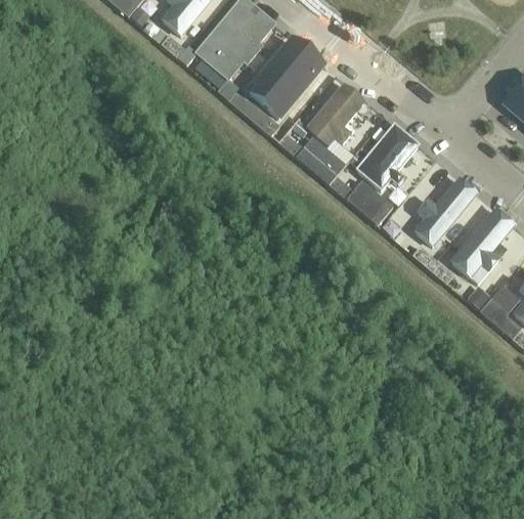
[(104,0),(126,18),(134,8),(138,3),(134,0),(104,0)]
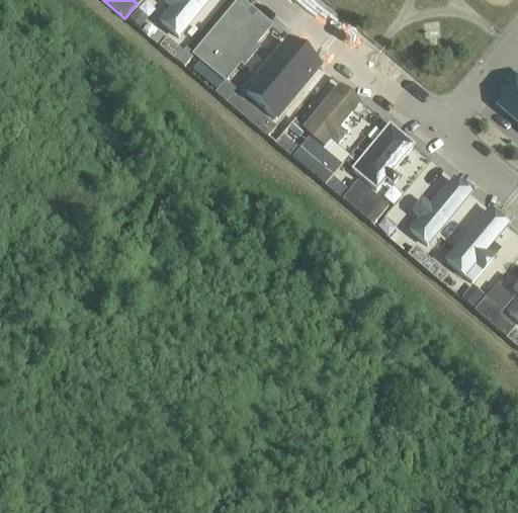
[(166,0),(170,3),(158,17),(178,34),(206,0),(166,0)]
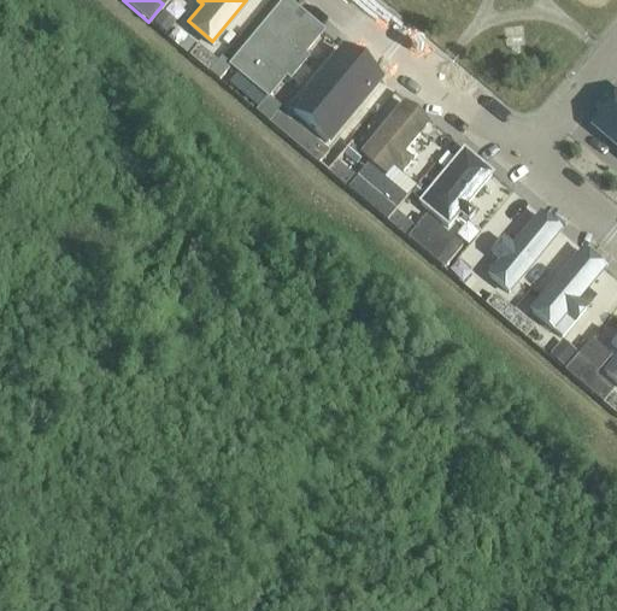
[(229,59),(268,92),(285,72),(288,75),(307,52),(304,50),(322,28),(291,0),(278,0),(229,59)]
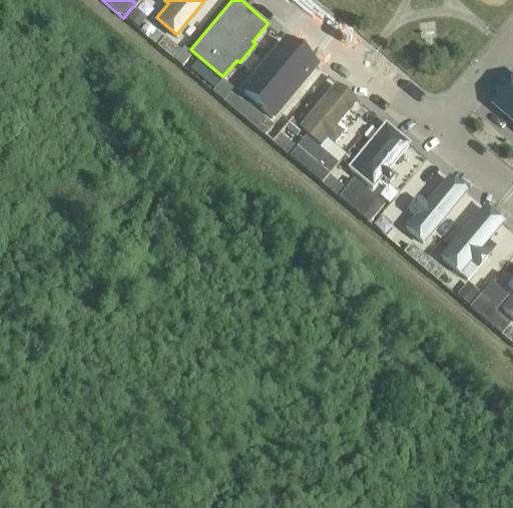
[(318,64),(284,36),(238,90),(272,118),(279,110),(318,64)]
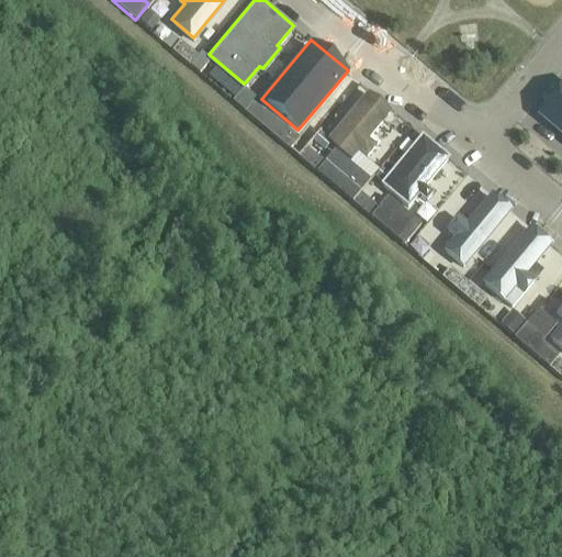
[(197,55),(179,42),(171,51),(189,65),(190,64),(197,55)]
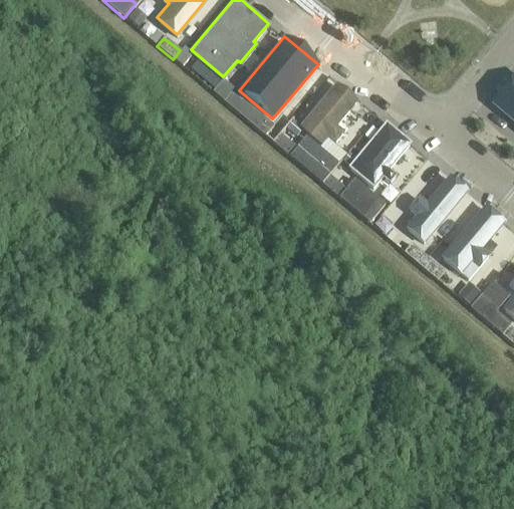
[(180,50),(174,58),(182,64),(192,52),(184,45),(180,50)]
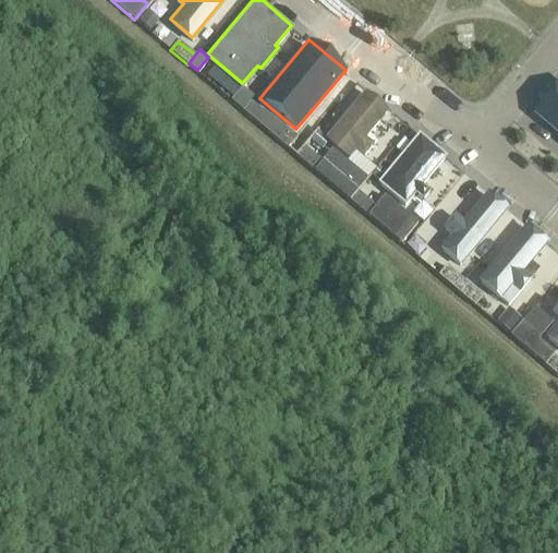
[(557,83),(535,110),(557,129),(557,83)]
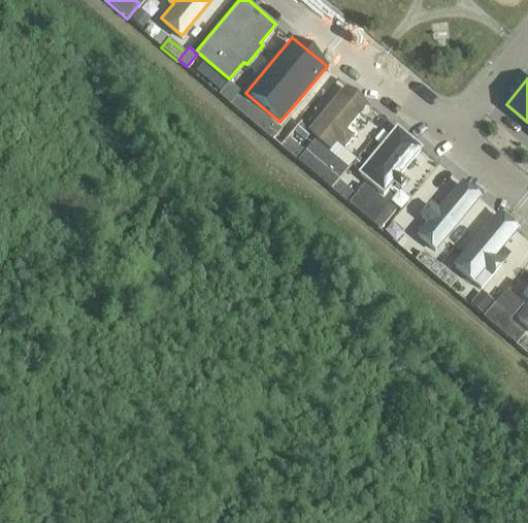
[(366,100),(345,82),(307,127),(329,144),(335,136),(342,142),(351,132),(343,127),(366,100)]
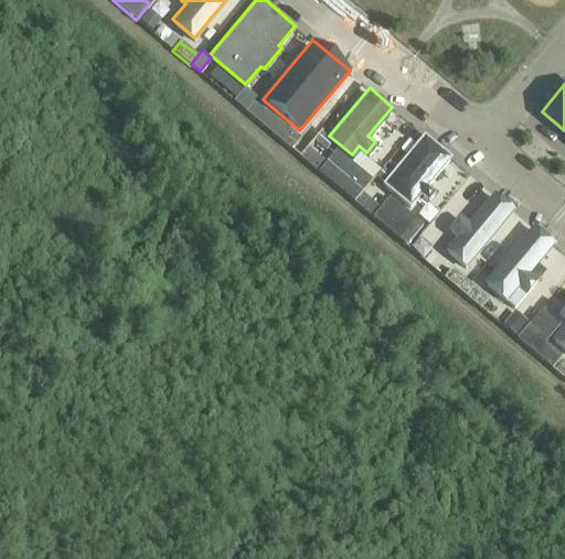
[(252,100),(244,109),(292,149),(301,138),(297,133),(264,107),(263,109),(252,100)]
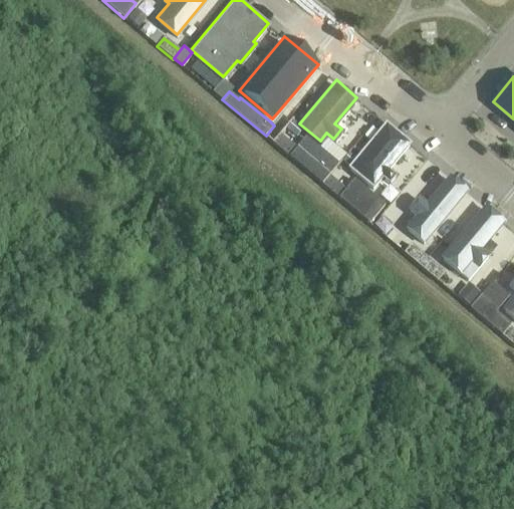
[(301,126),(291,118),(285,125),(294,134),(301,126)]
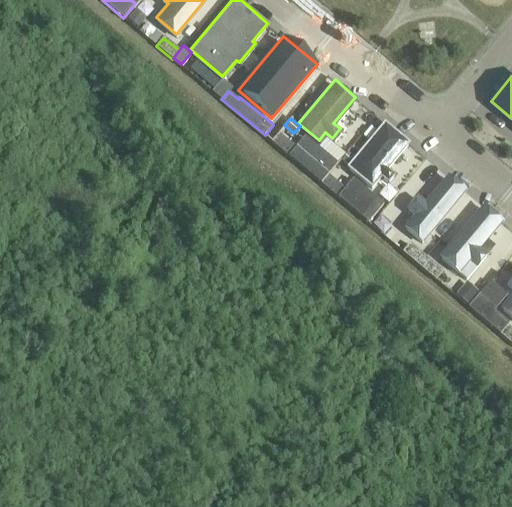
[(408,141),(384,120),(346,165),(371,186),(380,175),(386,168),(408,141)]
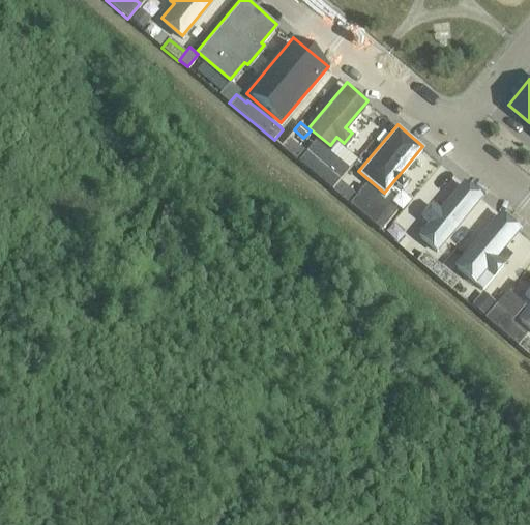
[(288,136),(281,145),(298,159),(305,150),(288,136)]
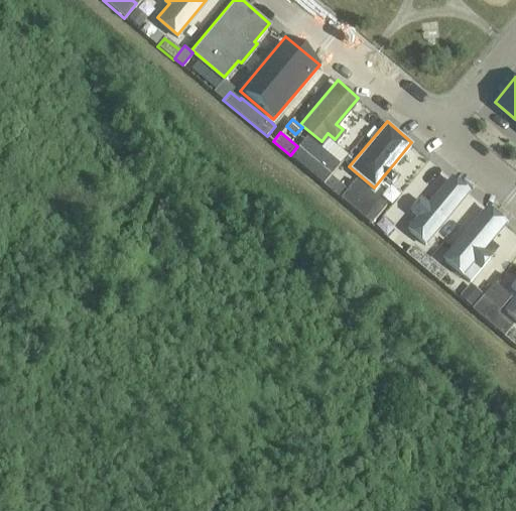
[(297,146),(290,155),(324,181),(331,173),(339,162),(307,135),(297,146)]
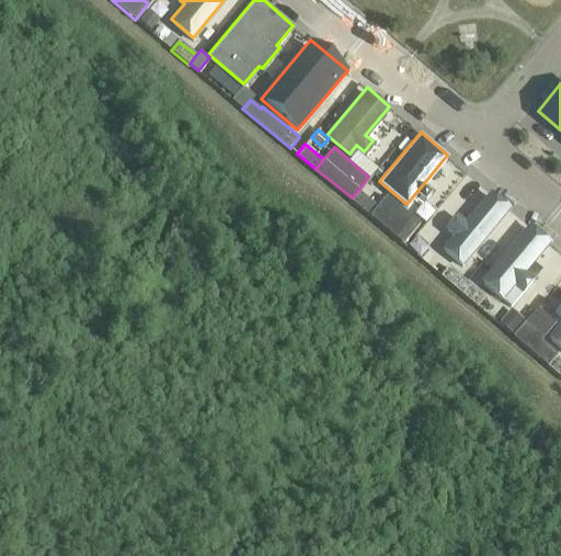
[(379,205),(359,189),(352,197),(371,214),(379,205)]
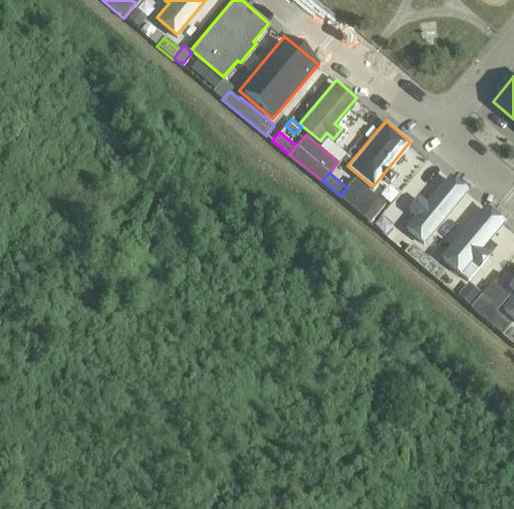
[(420,196),(409,209),(416,214),(406,226),(425,243),(469,191),(449,174),(426,202),(420,196)]
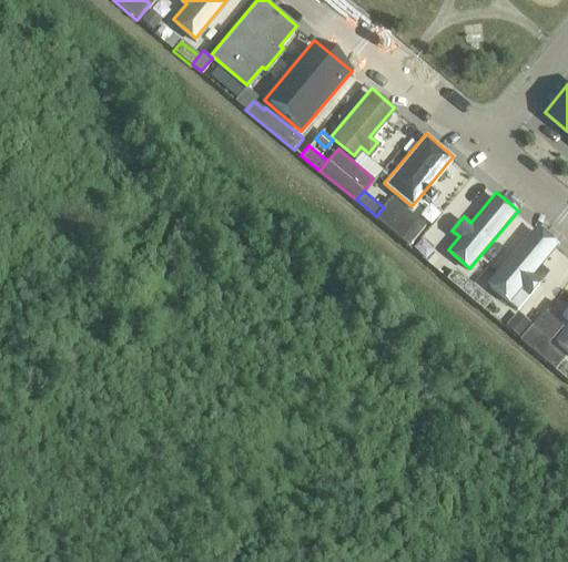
[(393,196),(384,207),(376,216),(411,245),(427,224),(393,196)]
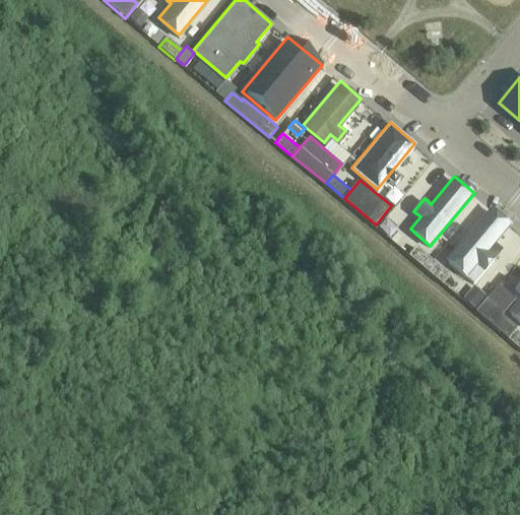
[(488,250),(510,223),(490,206),(446,258),(467,275),(477,263),(483,268),(495,256),(488,250)]
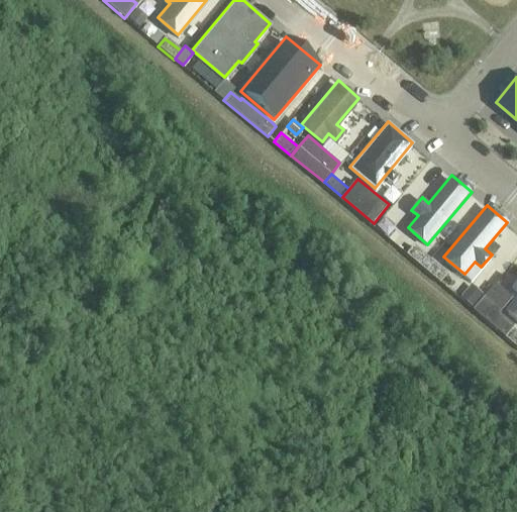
[(387,212),(377,224),(388,234),(398,221),(387,212)]
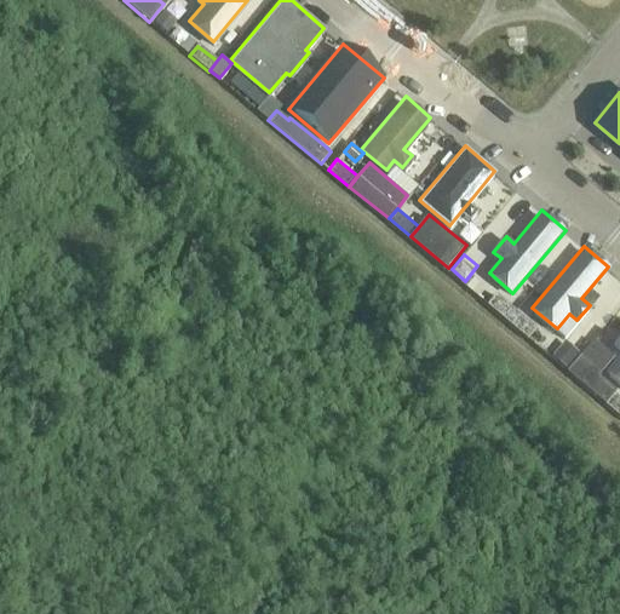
[(497,293),(488,303),(506,319),(515,309),(497,293)]
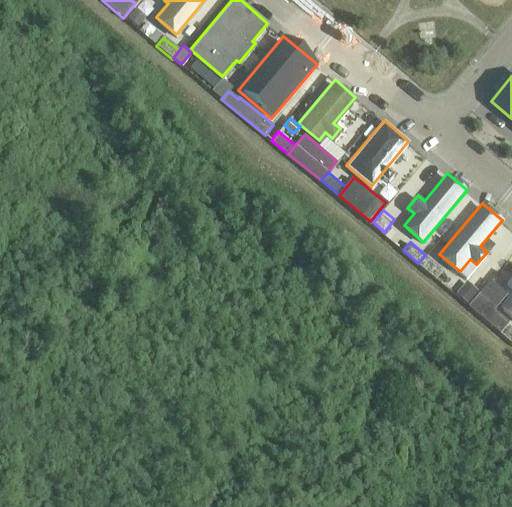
[(441,267),(425,255),(418,263),(434,276),(441,267)]
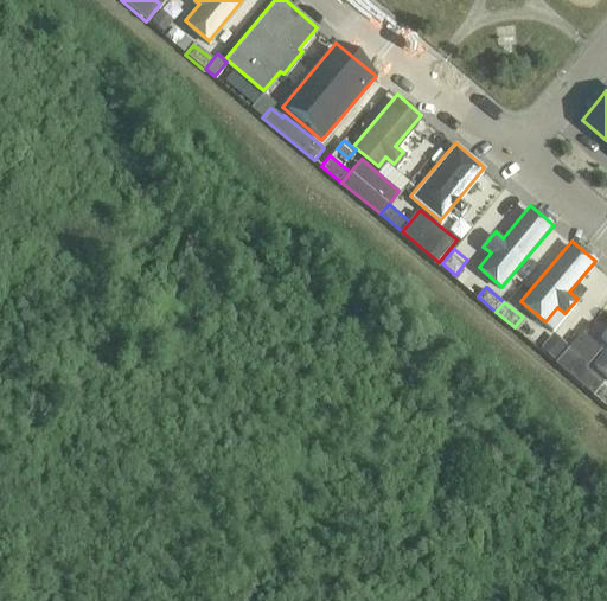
[(606,372),(606,328),(599,338),(606,344),(606,345),(594,362),(606,372)]
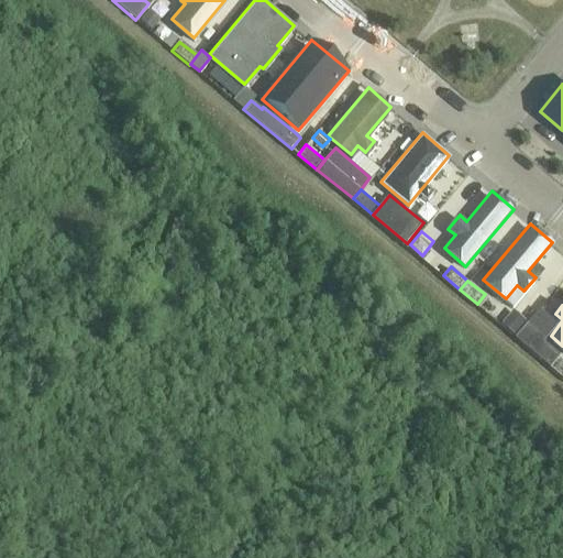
[(501,319),(499,321),(514,334),(526,318),(512,307),(509,310),(501,319)]
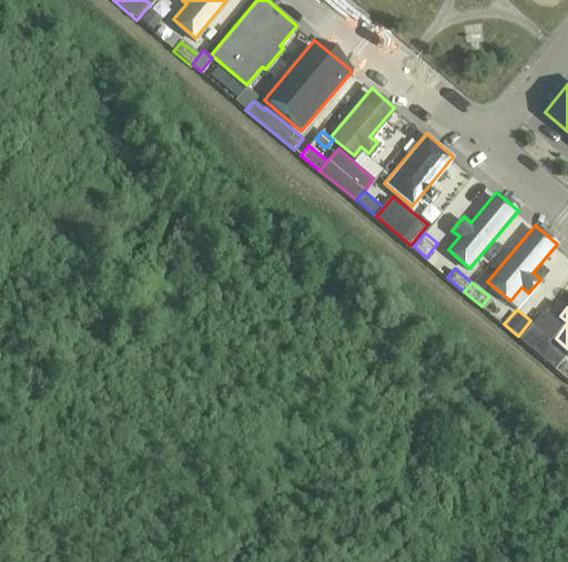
[(533,323),(520,337),(567,376),(567,363),(561,358),(565,355),(546,339),(549,336),(533,323)]
